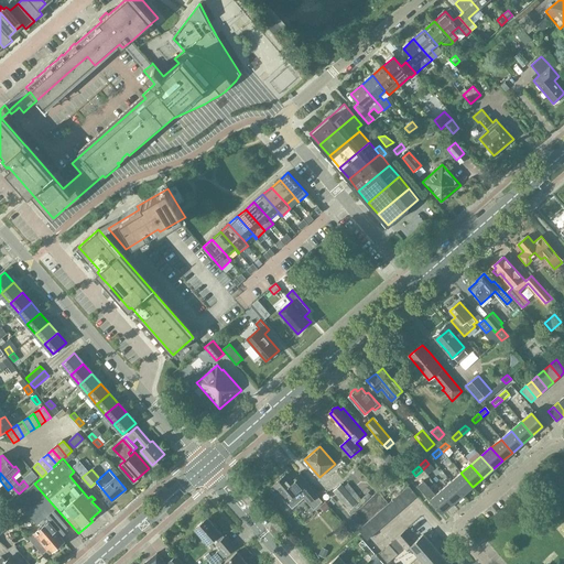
[(461,473),(451,481),(463,496),(473,487),(461,473)]
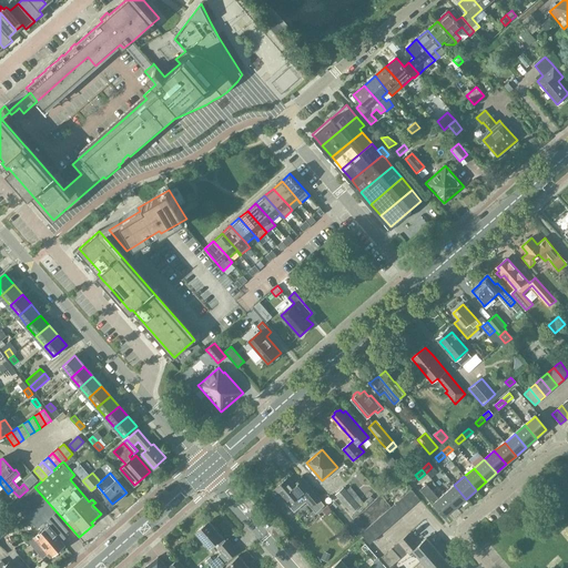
[(301,478),(293,485),(287,478),(275,489),(290,505),(291,504),(294,507),(303,498),(312,507),(315,511),(324,505),(306,485),(301,478)]
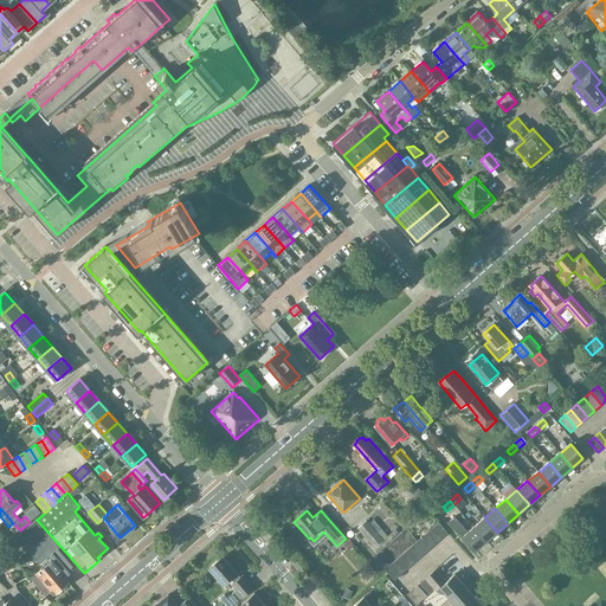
[(406,510),(400,516),(417,536),(424,530),(406,510)]
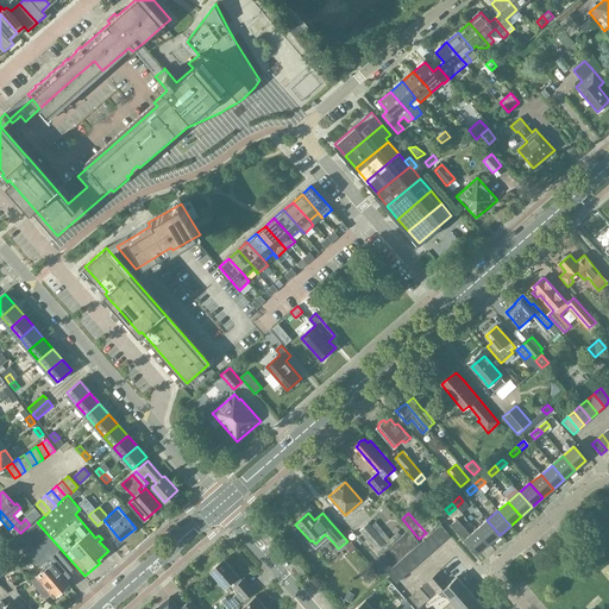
[(463,535),(465,539),(478,553),(489,544),(476,529),(470,534),(457,519),(451,525),(462,537),(463,535)]
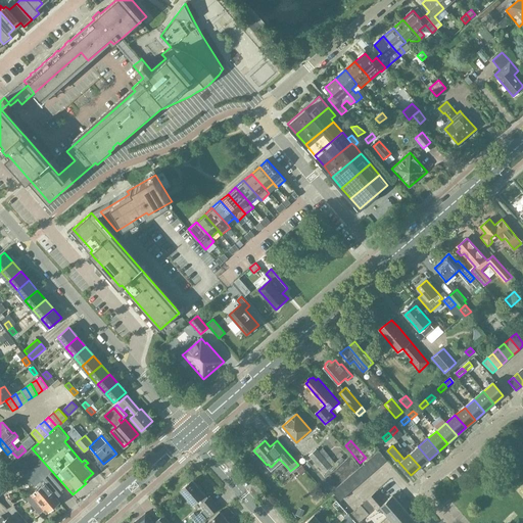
[(418,446),(409,455),(420,467),(429,460),(418,446)]
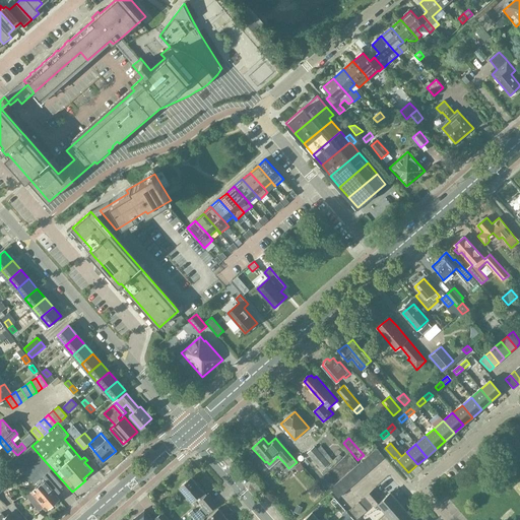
[(31,445),(14,460),(35,483),(36,482),(39,485),(27,496),(41,510),(46,505),(49,508),(58,499),(56,496),(62,490),(60,488),(65,483),(55,472),(31,446),(31,445)]
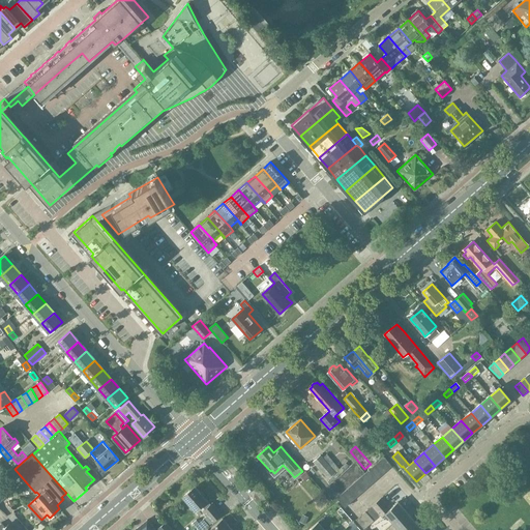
[(314,462),(328,478),(335,472),(321,455),(314,462)]
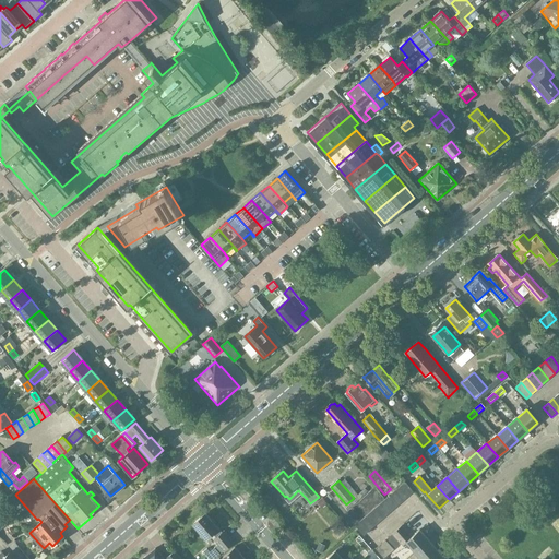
[(405,482),(400,486),(408,497),(414,492),(405,482)]
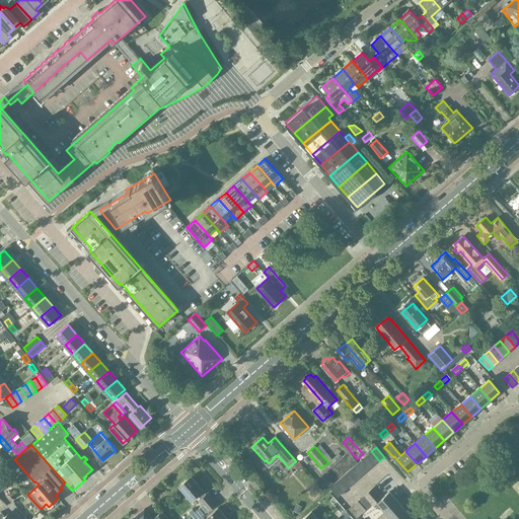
[(371,451),(366,455),(375,465),(379,461),(371,451)]
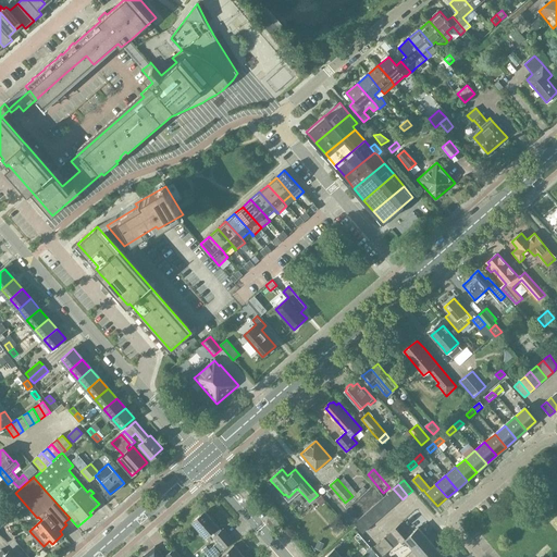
[(393,489),(388,493),(397,504),(403,499),(393,489)]
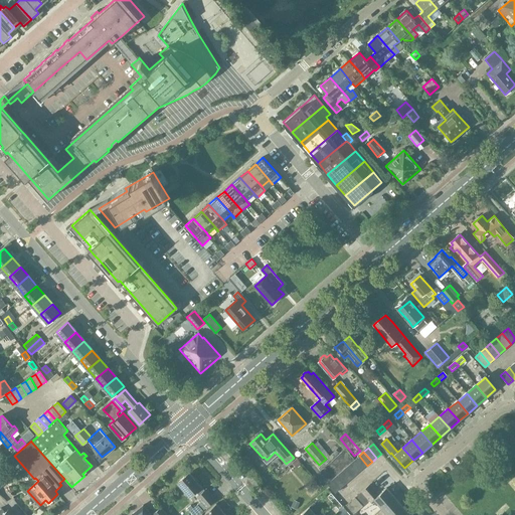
[(359,456),(354,460),(362,470),(367,466),(359,456)]
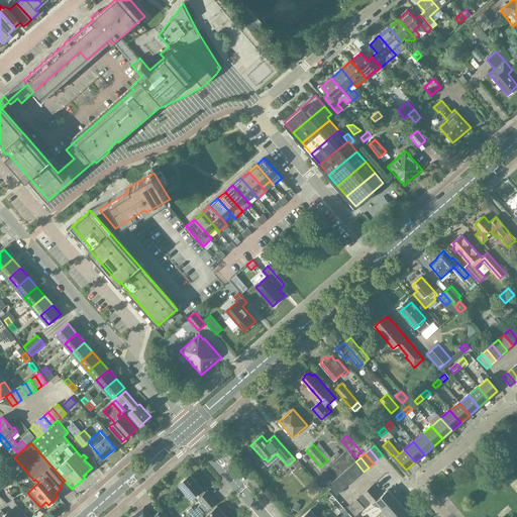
[(355,461),(351,466),(359,476),(364,472),(355,461)]
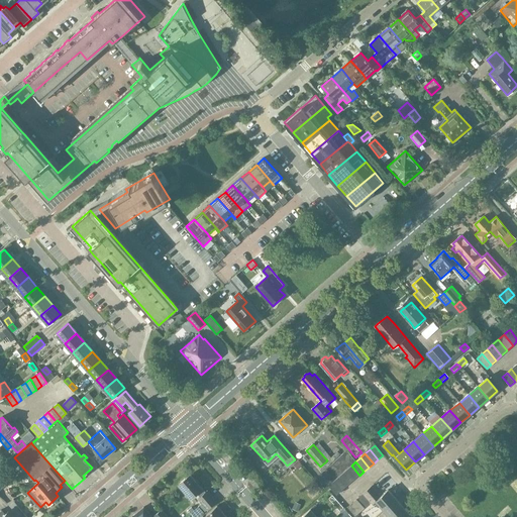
[(351,466),(346,470),(354,480),(359,476),(351,466)]
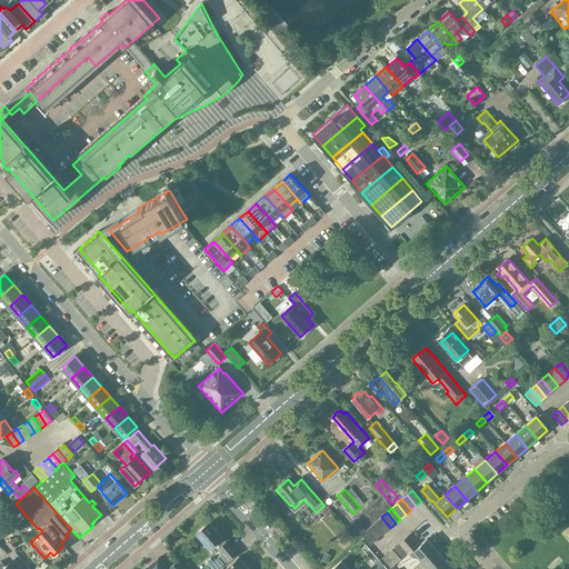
[(381,517),(377,521),(386,532),(390,528),(381,517)]
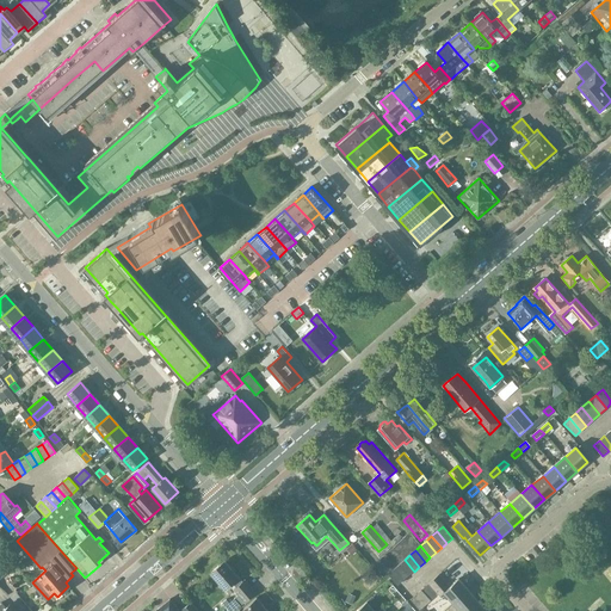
[(1,557),(0,557),(0,579),(12,569),(1,557)]
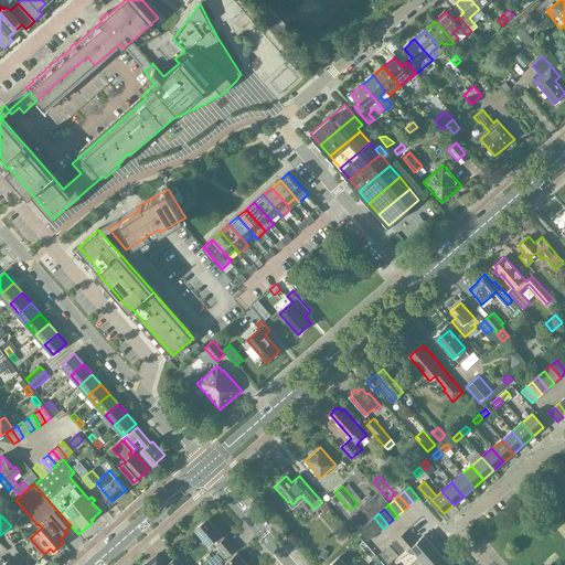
[(374,518),(369,522),(377,533),(383,529),(374,518)]
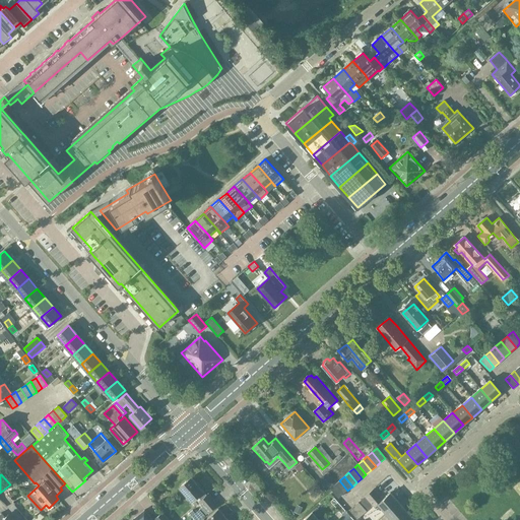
[(191,477),(180,488),(192,501),(197,496),(202,500),(199,502),(203,506),(195,513),(193,510),(190,513),(195,519),(199,519),(208,512),(218,504),(209,494),(207,495),(203,491),(191,477)]
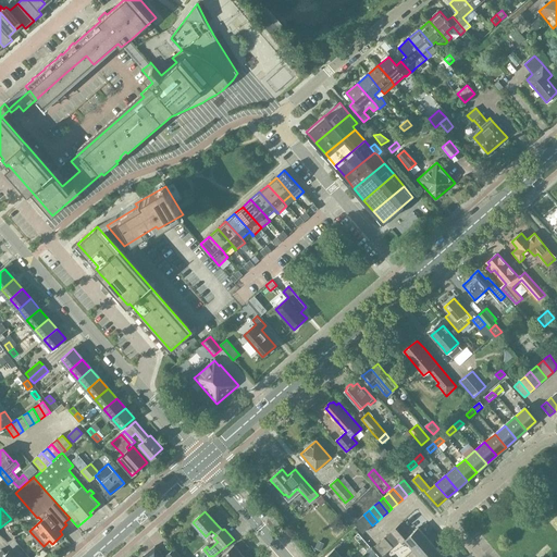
[(363,515),(359,519),(368,530),(372,525),(363,515)]
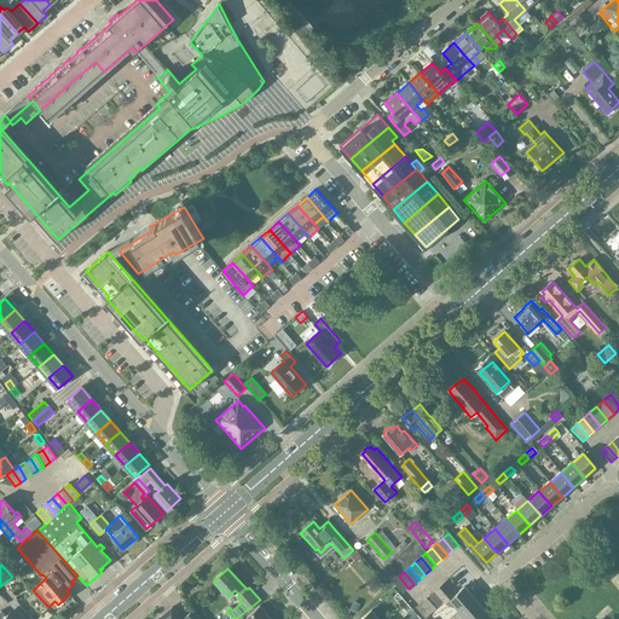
[(409,589),(399,577),(393,582),(403,593),(409,589)]
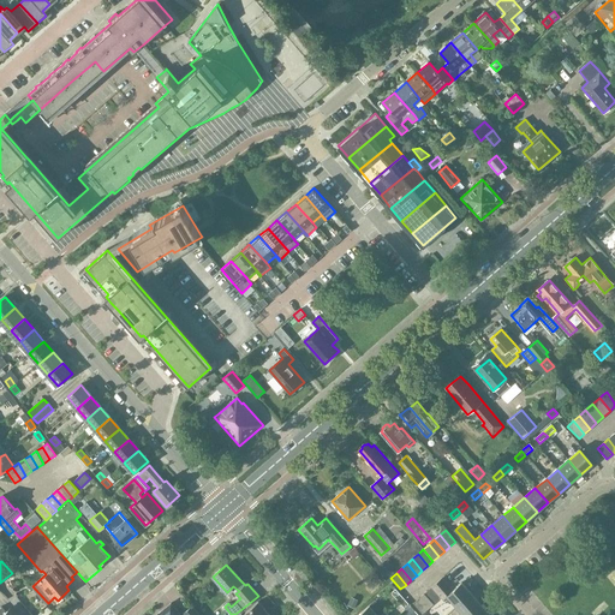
[(453,602),(457,607),(471,593),(461,583),(452,590),(442,578),(425,592),(435,603),(441,597),(442,599),(447,596),(453,602)]
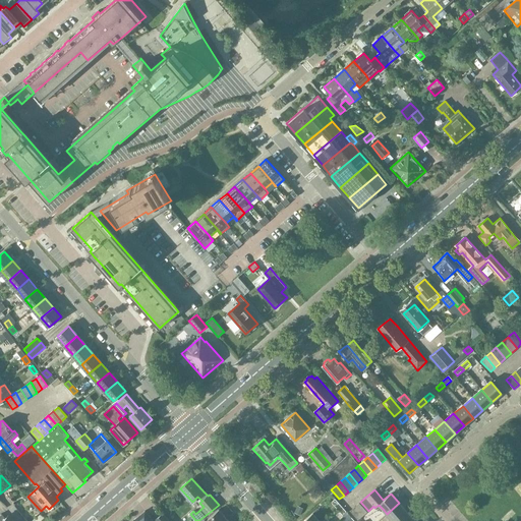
[(331,502),(337,509),(340,505),(335,499),(331,502)]
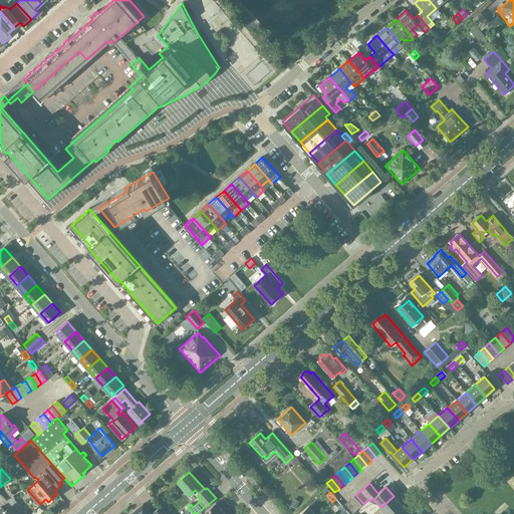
[(381,507),(388,513),(391,513),(402,505),(394,496),(381,507)]
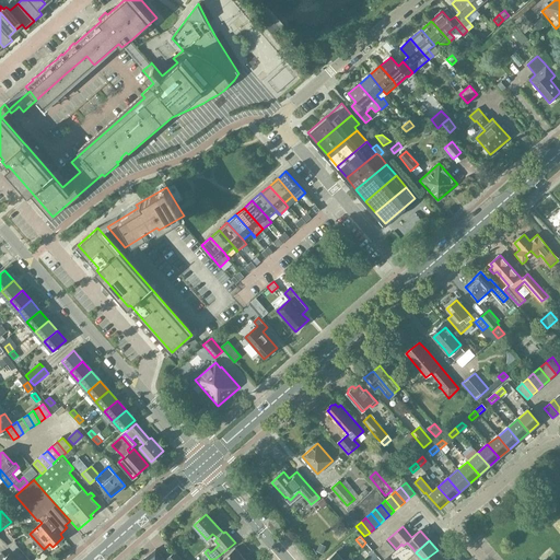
[(385,541),(381,546),(389,555),(394,550),(385,541)]
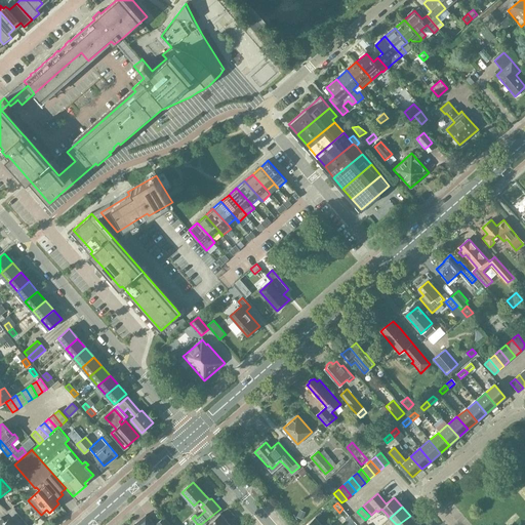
[(342,509),(339,513),(345,519),(349,516),(342,509)]
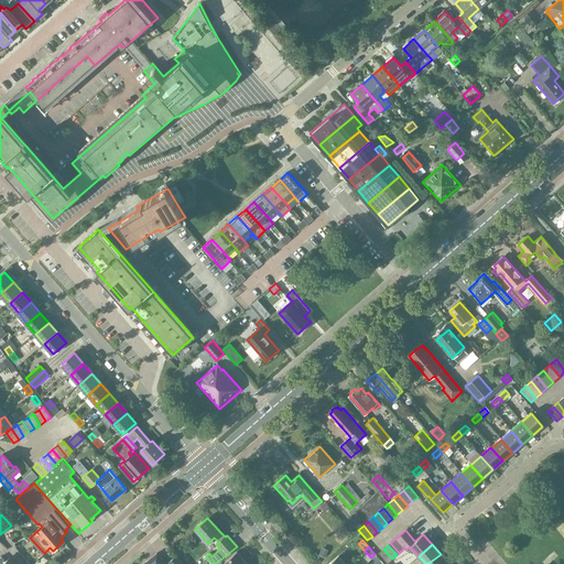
[(323,549),(320,556),(326,559),(329,552),(323,549)]
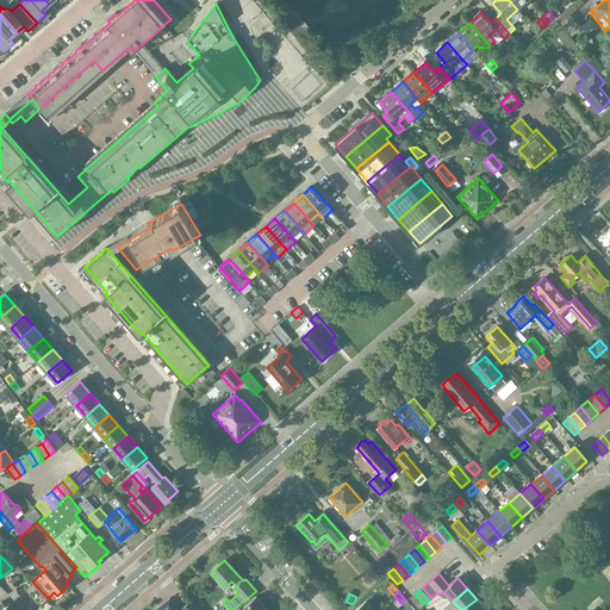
[(424,604),(415,595),(410,598),(418,609),(424,604)]
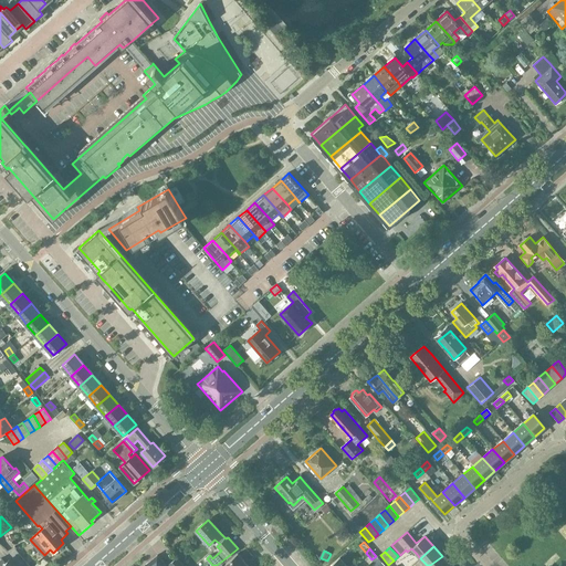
[(244,565),(247,564),(238,554),(224,565),(226,565),(244,565)]
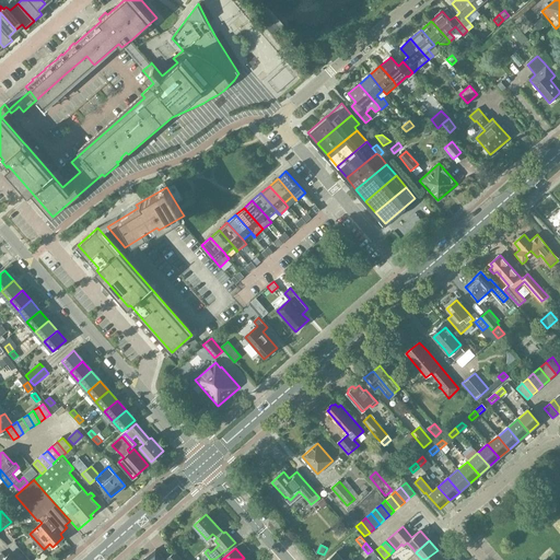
[(165,559),(156,549),(142,559),(165,559)]
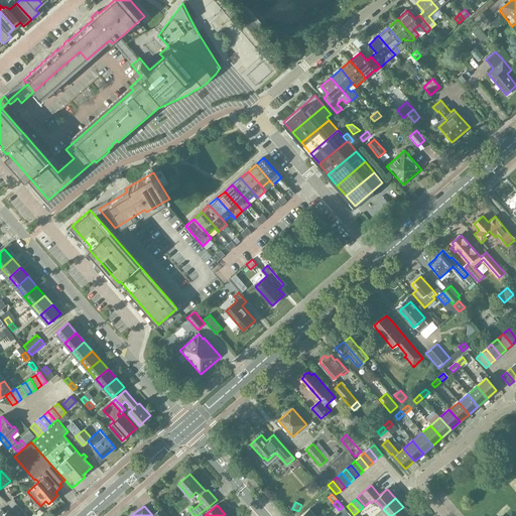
[(392,515),(411,515),(403,507),(392,515)]
